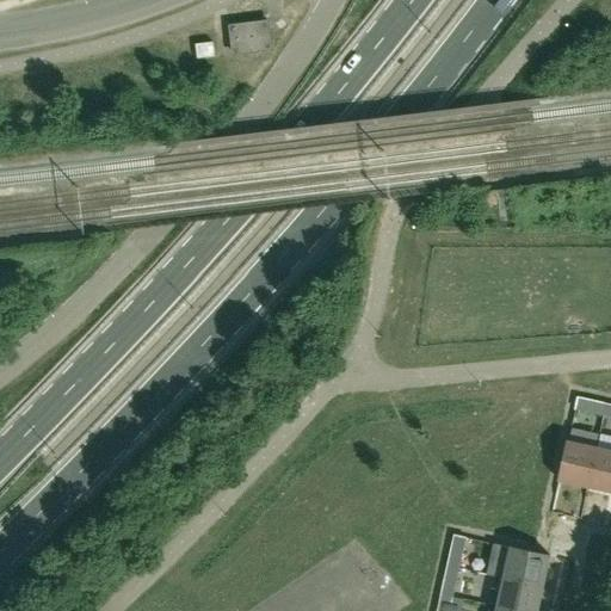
[(232,28),(233,39),(234,51),(270,47),(266,23),(232,28)]
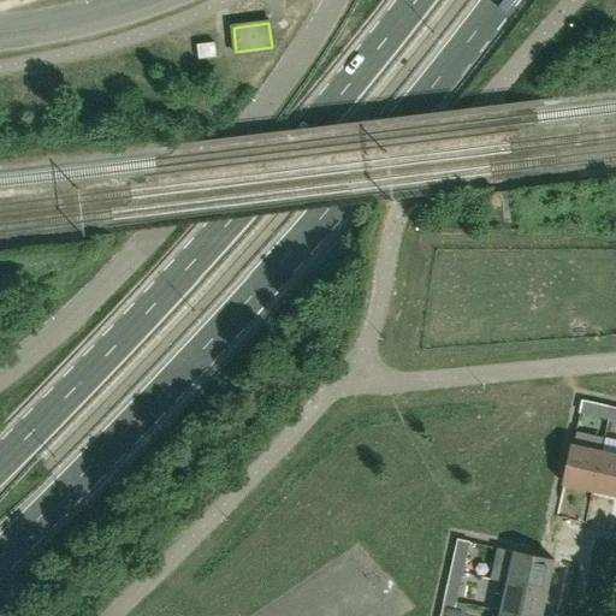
[(217,54),(217,52),(215,40),(199,42),(200,55),(217,54)]
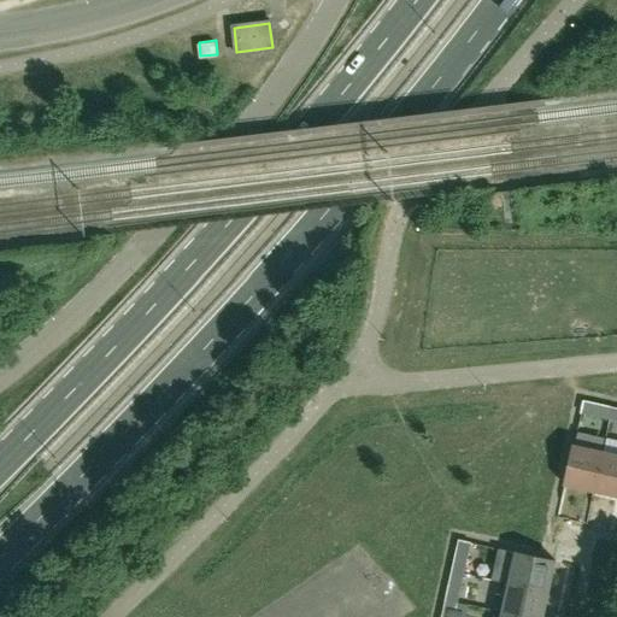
[(607,421),(610,410),(581,403),(579,415),(607,421)]
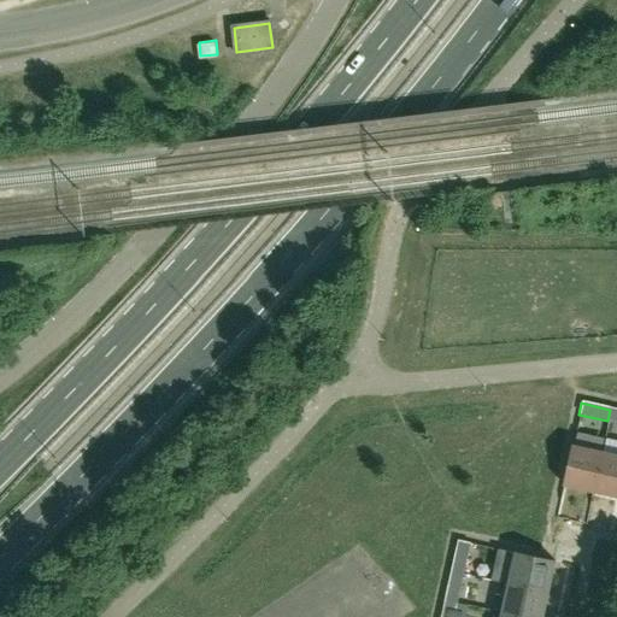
[(593,492),(601,451),(574,445),(564,486),(593,492)]
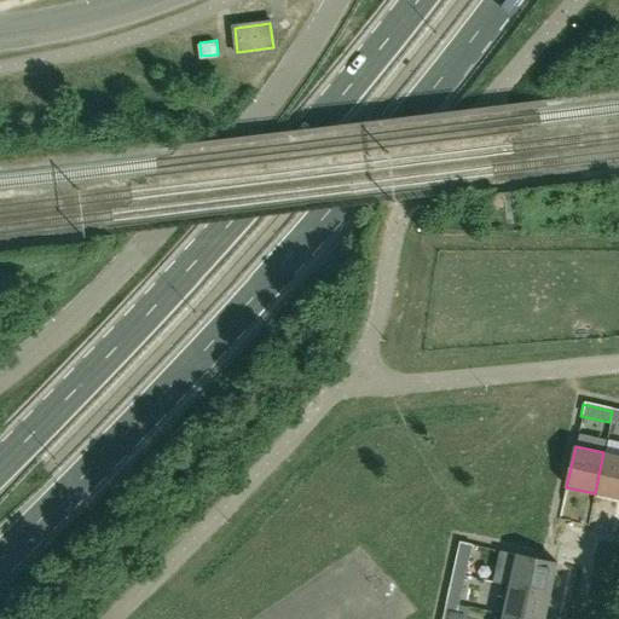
[(595,493),(618,498),(618,455),(603,452),(595,493)]
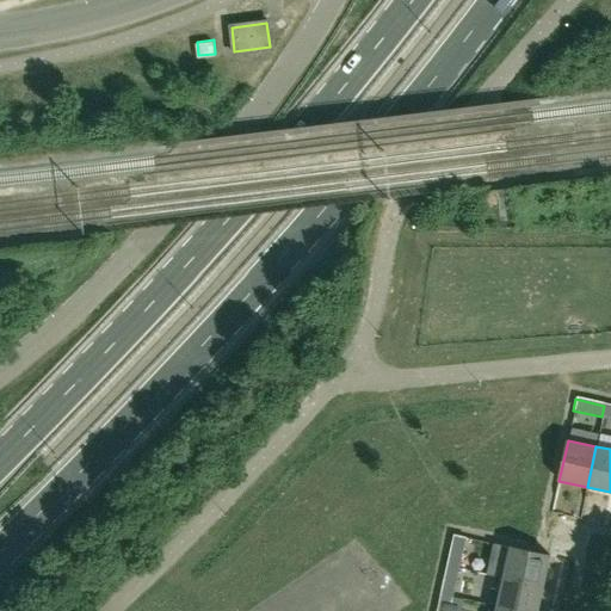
[(448,563),(458,567),(466,537),(454,535),(451,544),(448,563)]
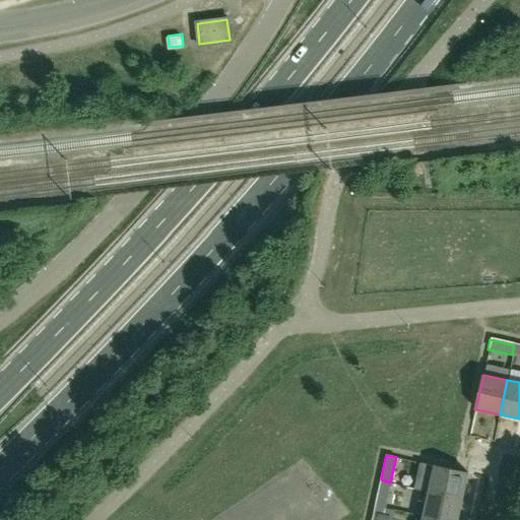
[(428,491),(463,498),(468,473),(434,465),(434,466),(428,491)]
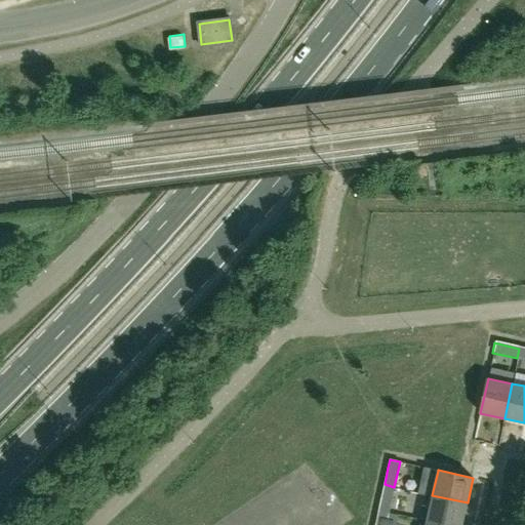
[(394,487),(385,484),(382,493),(378,510),(389,512),(394,487)]
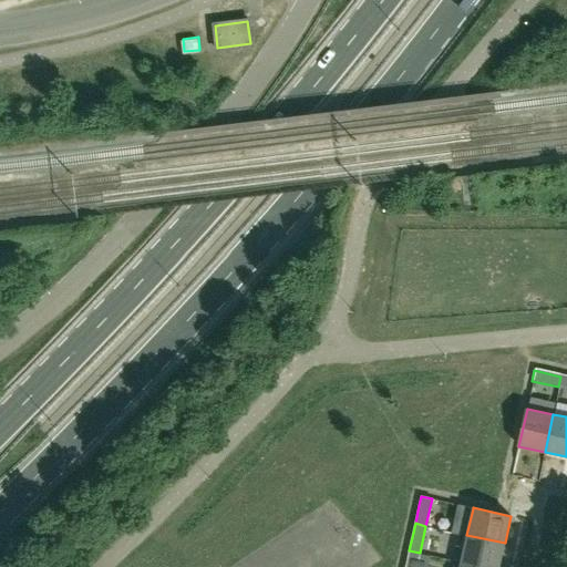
[(498,566),(505,543),(466,535),(461,562),(486,566),(498,566)]
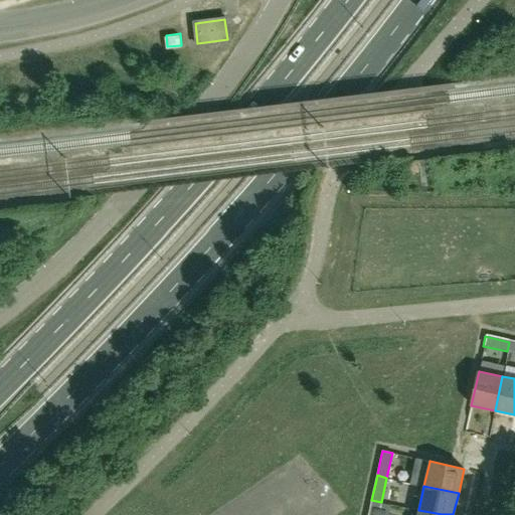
[(378,514),(381,502),(371,500),(369,509),(367,514),(378,514)]
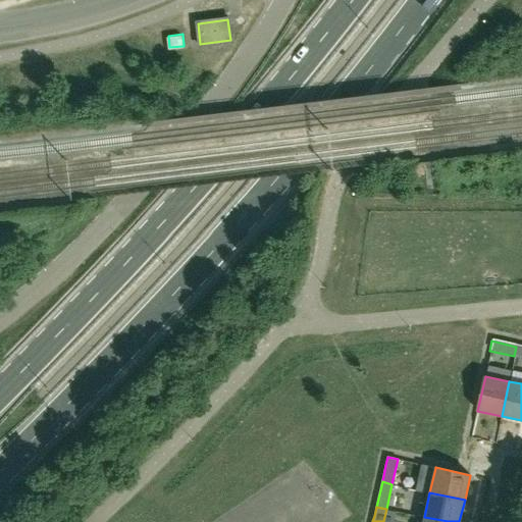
All buildings are outlined.
